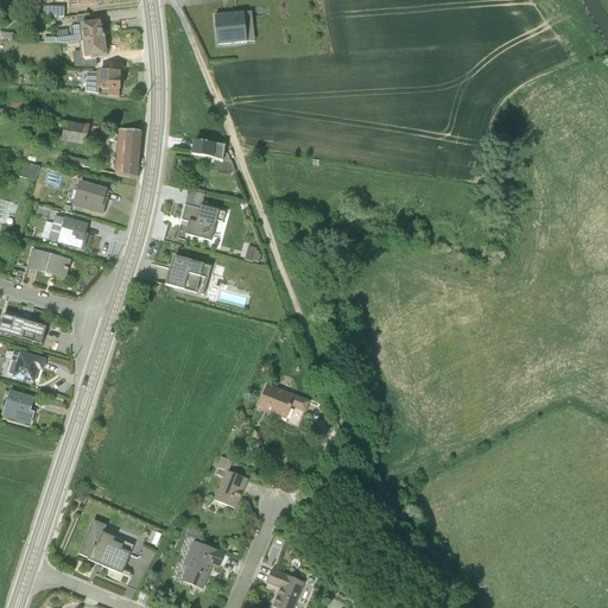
[(63,5),(76,4),(75,0),(46,0),(46,5),(42,6),(42,17),(63,16),(63,5)]
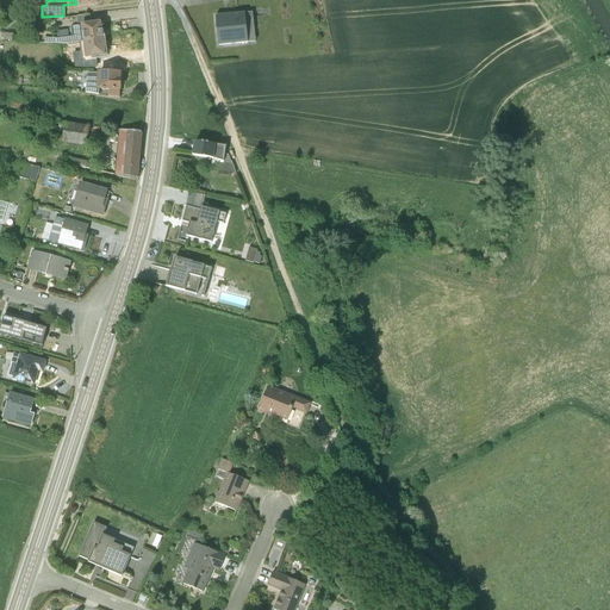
[(251,10),(215,14),(218,43),(248,39),(247,38),(255,37),(251,10)]
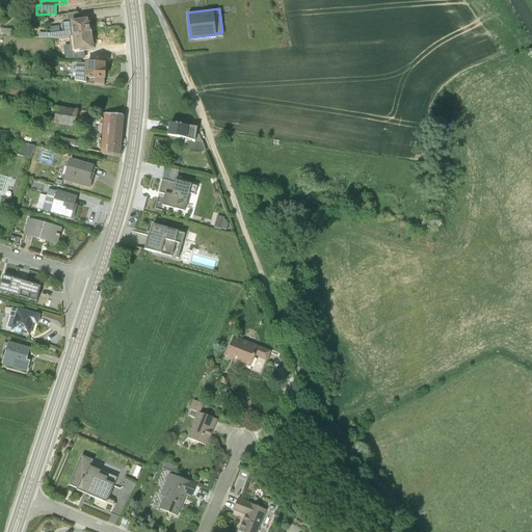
[(70,20),(79,19),(78,10),(65,12),(67,22),(70,21),(70,20)]
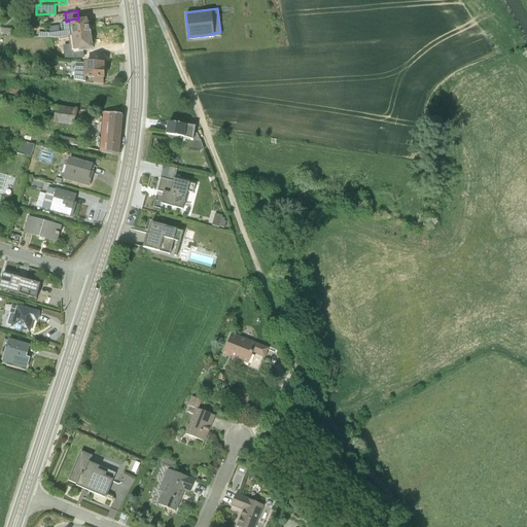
[(71,35),(91,32),(89,22),(86,22),(86,18),(78,19),(69,20),(69,21),(71,35)]
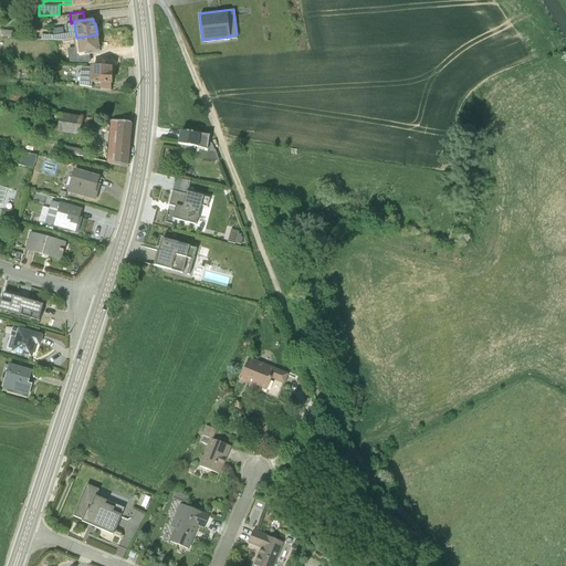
[(76,38),(74,22),(71,23),(66,23),(69,32),(50,34),(50,37),(40,37),(40,39),(62,40),(76,38)]
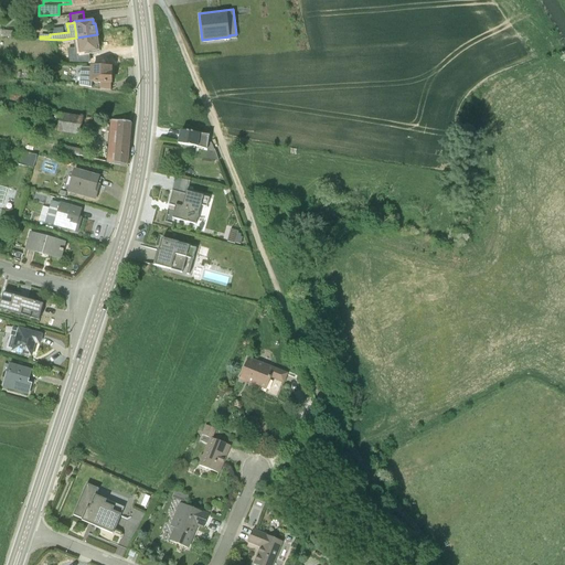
[(76,38),(78,53),(97,51),(96,46),(98,45),(97,34),(76,38)]
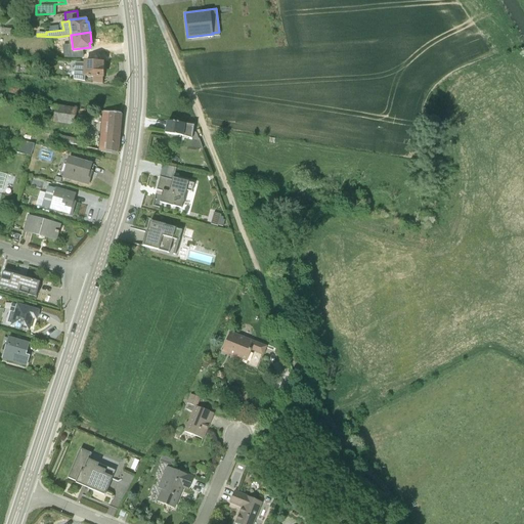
[(83,77),(83,61),(67,61),(66,75),(70,76),(70,80),(83,81),(83,77)]
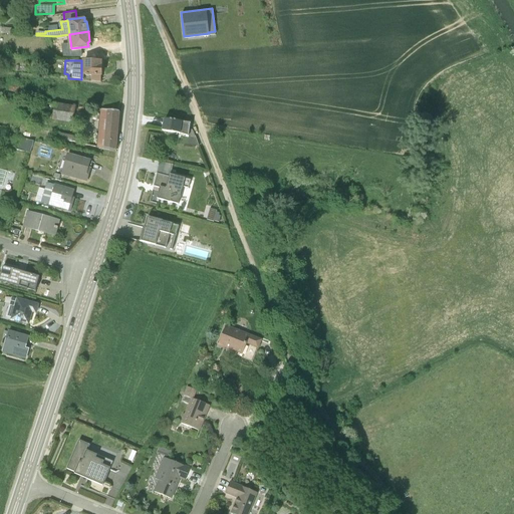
[(101,75),(101,60),(81,60),(81,75),(90,75),(99,75),(101,75)]
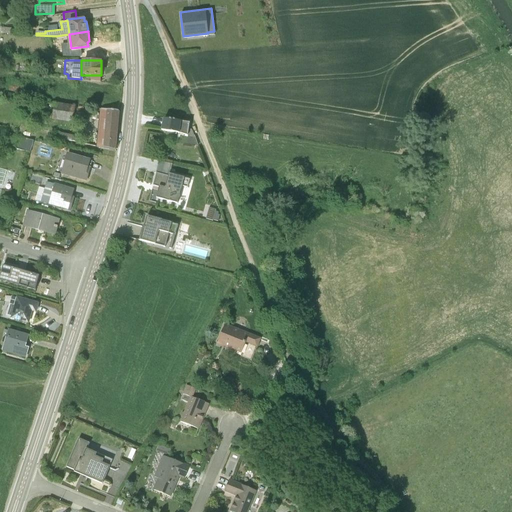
[(52,120),(73,124),(76,110),(55,106),(52,120)]
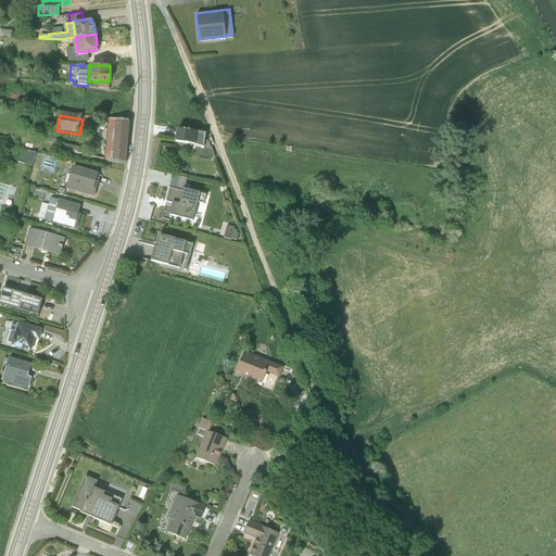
[(104,161),(125,163),(129,122),(110,118),(104,161)]
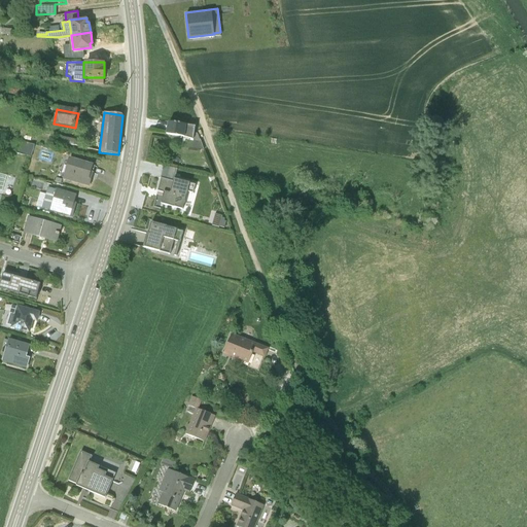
[(194,124),(167,119),(165,134),(182,137),(182,143),(201,146),(198,138),(192,137),(194,124)]
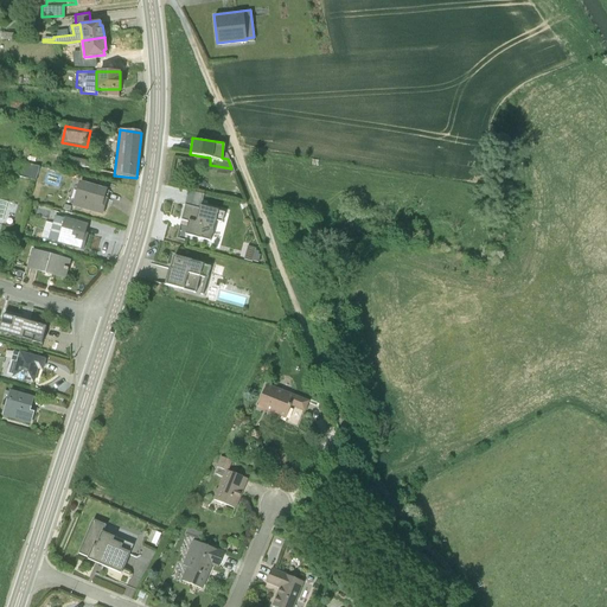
[(89,167),(90,158),(74,155),(72,164),(89,167)]
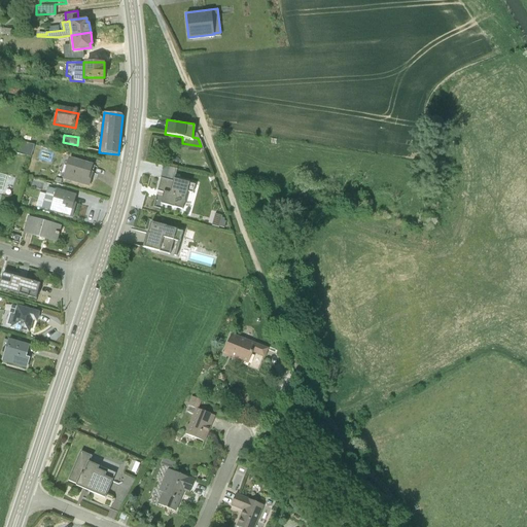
[(20,151),(33,154),(36,143),(23,140),(20,151)]
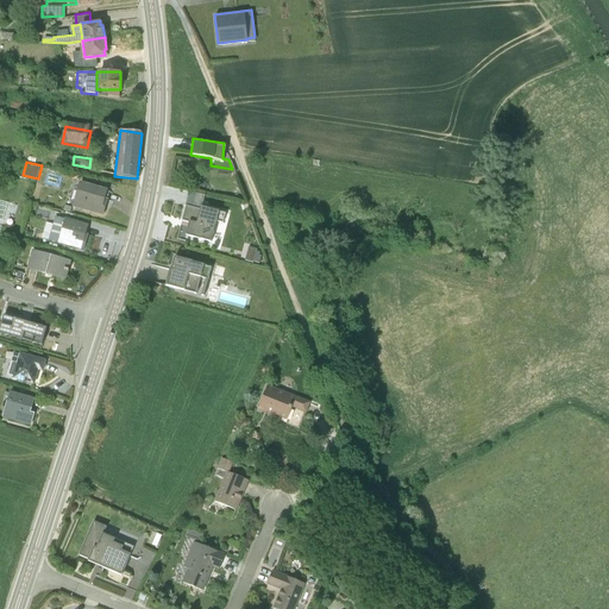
[(71,208),(102,218),(108,201),(105,200),(107,190),(80,182),(71,208)]
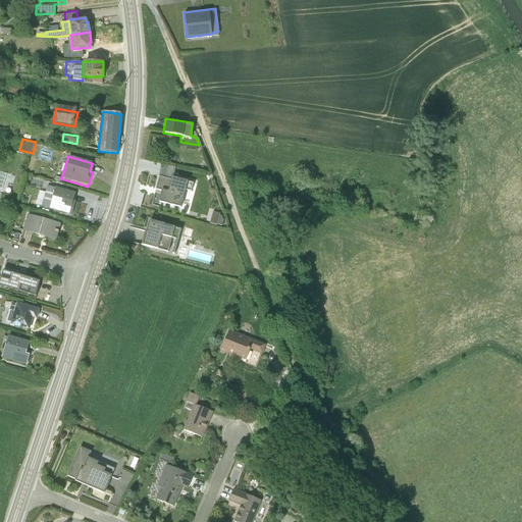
[(162,192),(160,201),(180,206),(187,184),(159,176),(156,190),(162,192)]
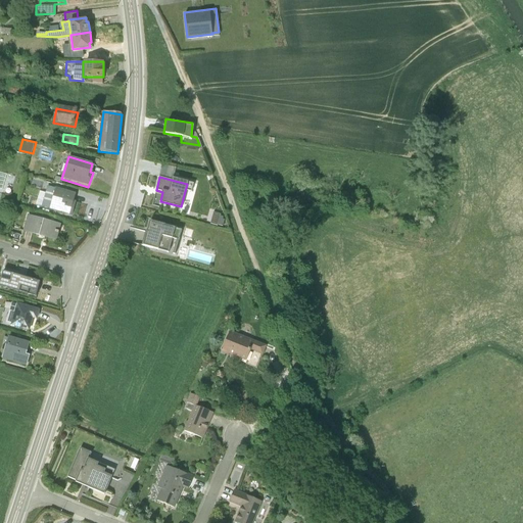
[(55,189),(49,210),(72,217),(76,202),(74,202),(76,195),(55,189)]
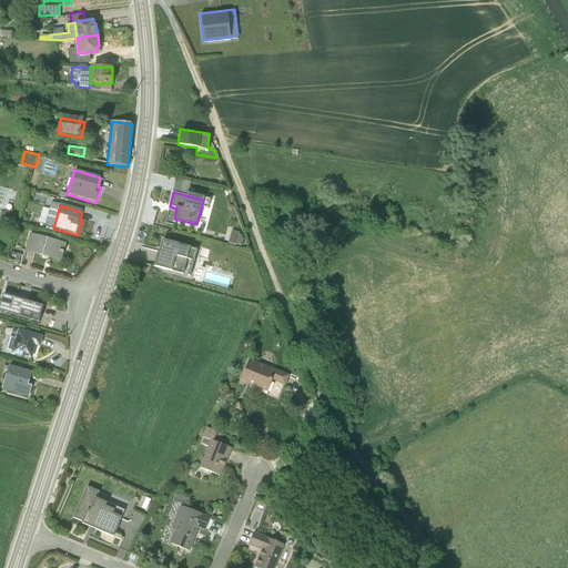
[(24,252),(61,263),(66,245),(30,234),(24,252)]
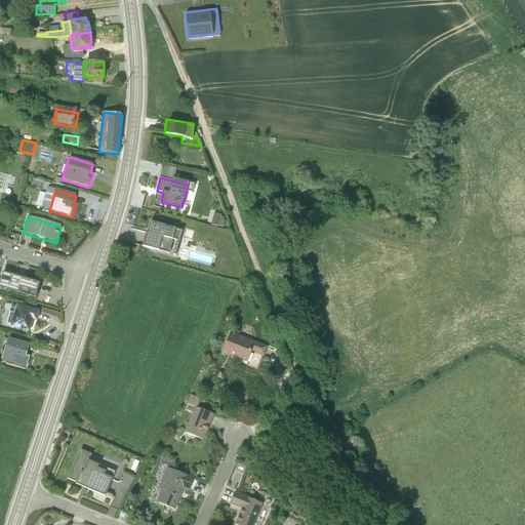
[(182,232),(151,223),(144,246),(169,253),(173,239),(179,241),(182,232)]
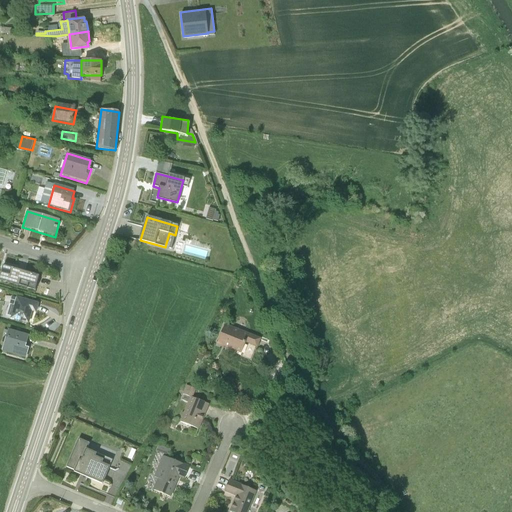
[(1,275),(0,277),(0,280),(19,286),(20,281),(36,285),(38,276),(3,266),(1,275)]
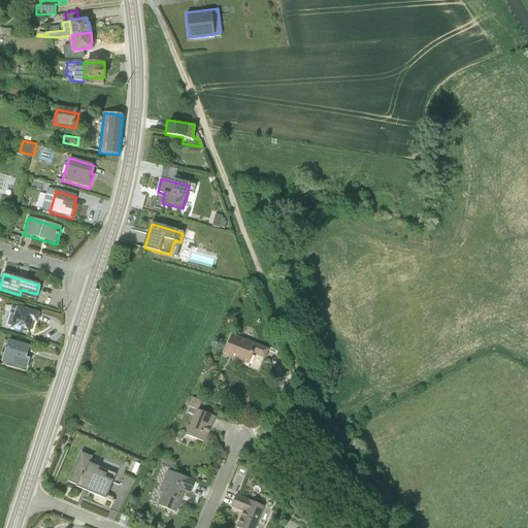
[(10,329),(30,334),(33,322),(37,323),(40,312),(18,306),(10,329)]
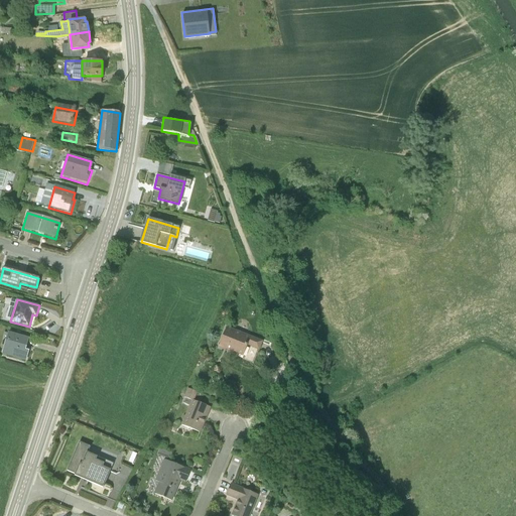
[(259,351),(262,342),(226,328),(219,347),(242,356),(247,346),(259,351)]
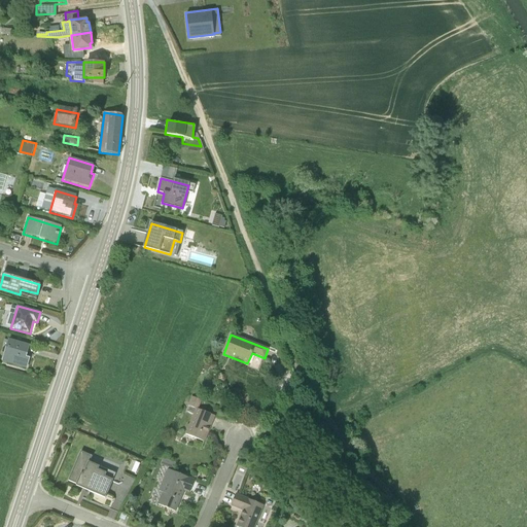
[(8,340),(1,362),(27,370),(30,358),(26,357),(29,346),(8,340)]
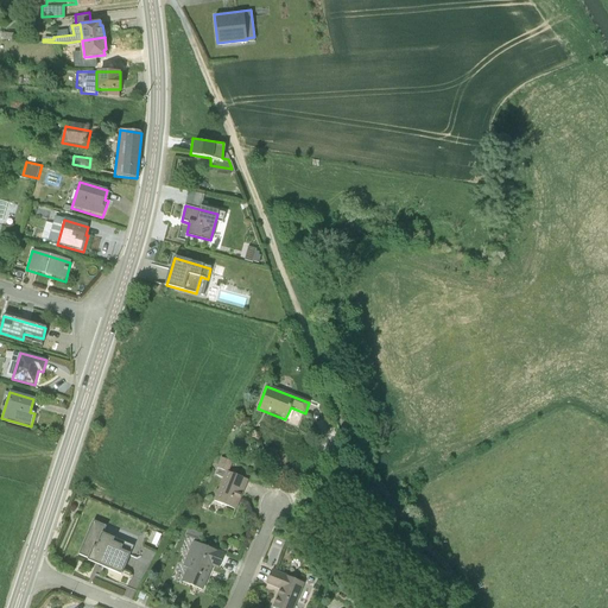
[(247,480),(226,472),(214,501),(236,510),(247,480)]
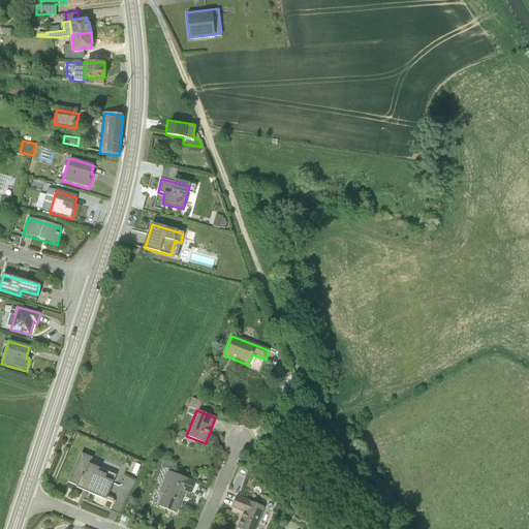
[(91,459),(80,454),(68,480),(67,484),(88,492),(105,499),(116,475),(89,464),(91,459)]
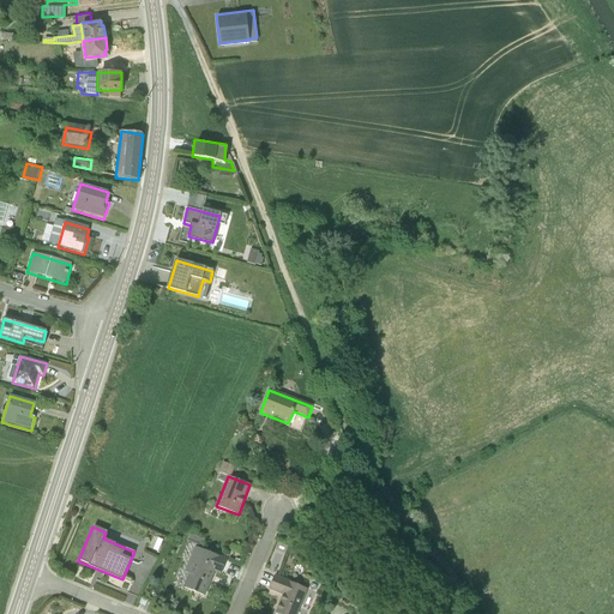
[(188,573),(182,588),(205,596),(215,573),(220,575),(226,559),(193,547),(184,571),(188,573)]
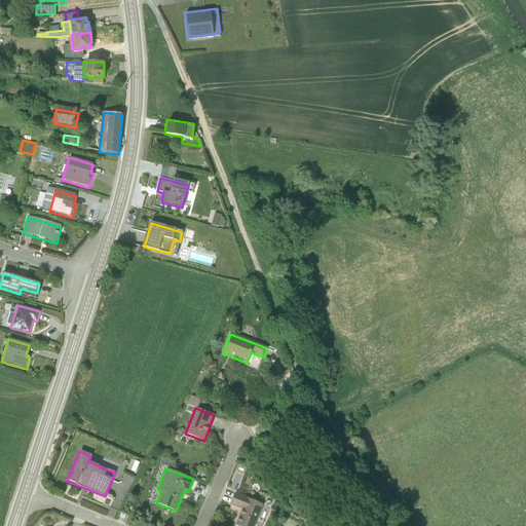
[(235,525),(236,525),(254,525),(262,504),(235,494),(230,505),(241,510),(235,525)]
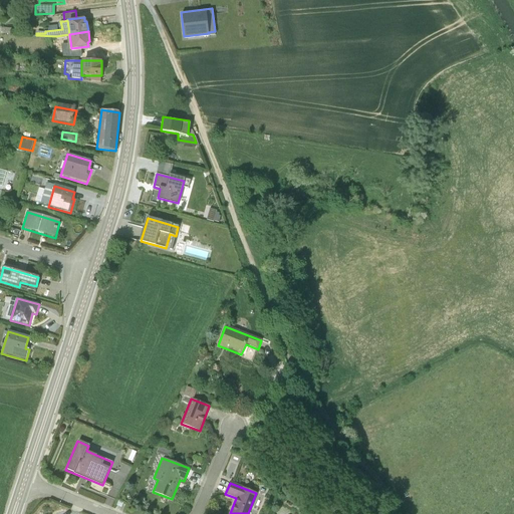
All buildings are outlined.
